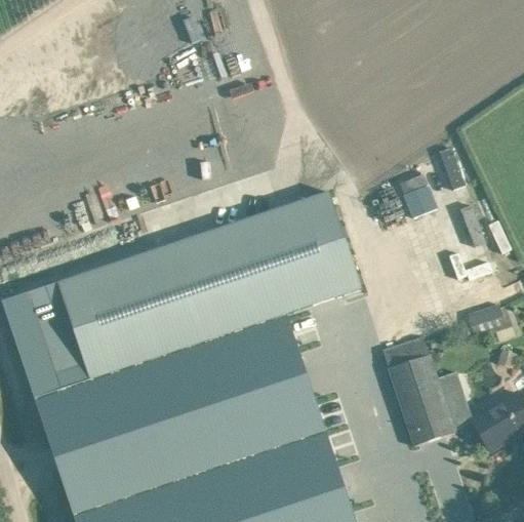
[(415,178),(421,197),(445,190),(440,171),(415,178)]
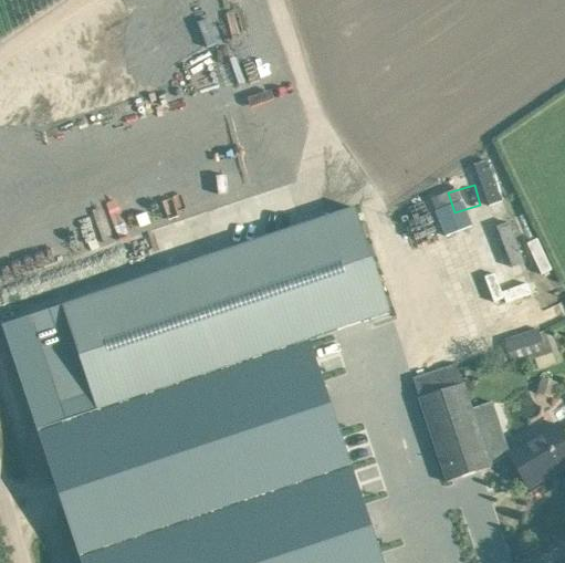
[(30,313),(1,323),(81,562),(384,562),(310,339),(390,311),(368,246),(354,205),(339,210),(299,223),(62,303),(30,313)]
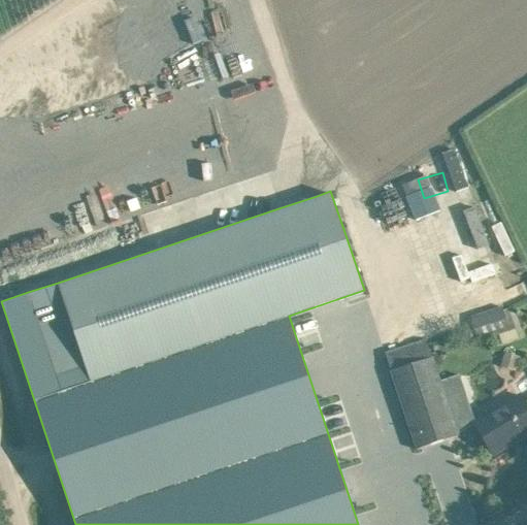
[(485,271),(509,262),(504,251),(481,260),(485,271)]
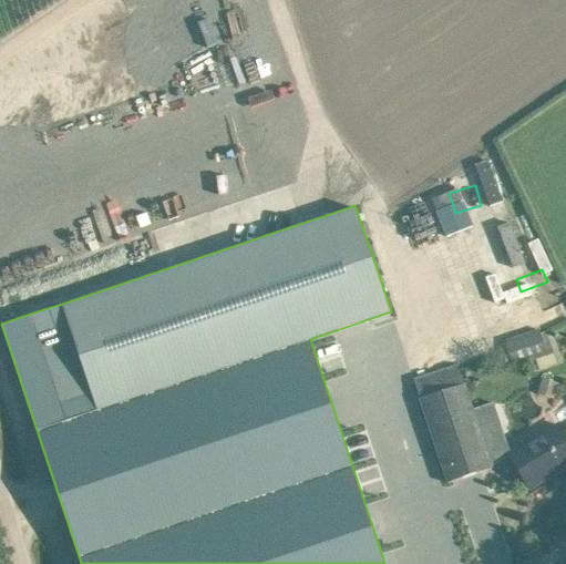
[(545,354),(537,326),(503,336),(510,363),(545,354)]
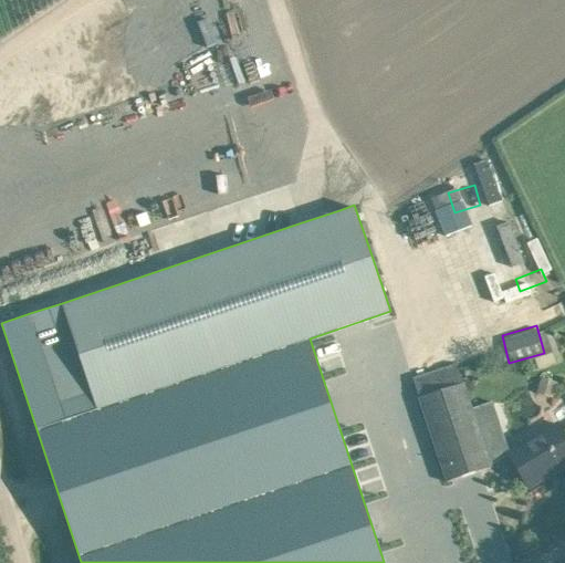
[(490,465),(483,444),(456,362),(411,376),(446,479),(490,465)]
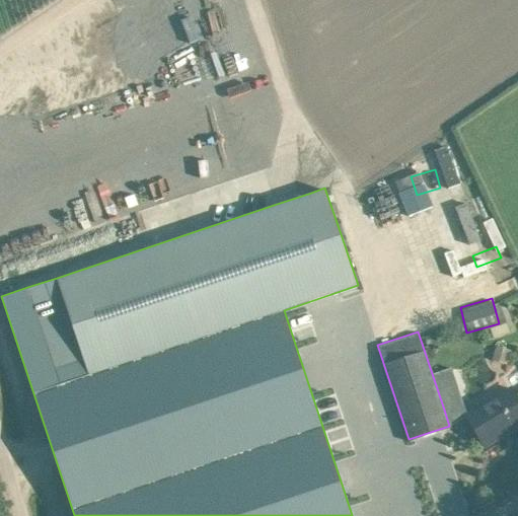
[(495,344),(491,358),(505,362),(510,349),(495,344)]
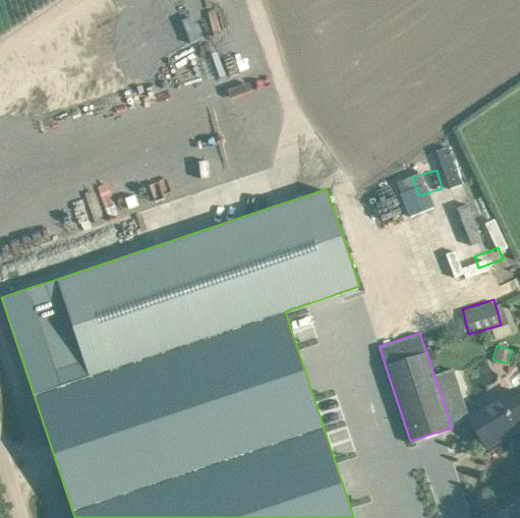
[(501,433),(519,420),(519,400),(513,388),(467,414),(485,446),(503,436),(501,433)]
